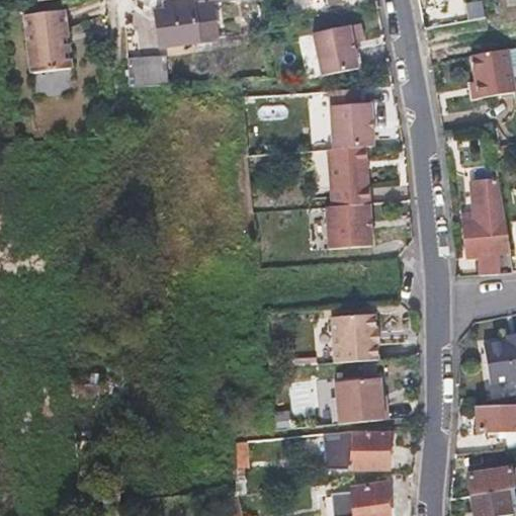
[(197,39),(196,23),(195,7),(158,10),(161,44),(197,39)]
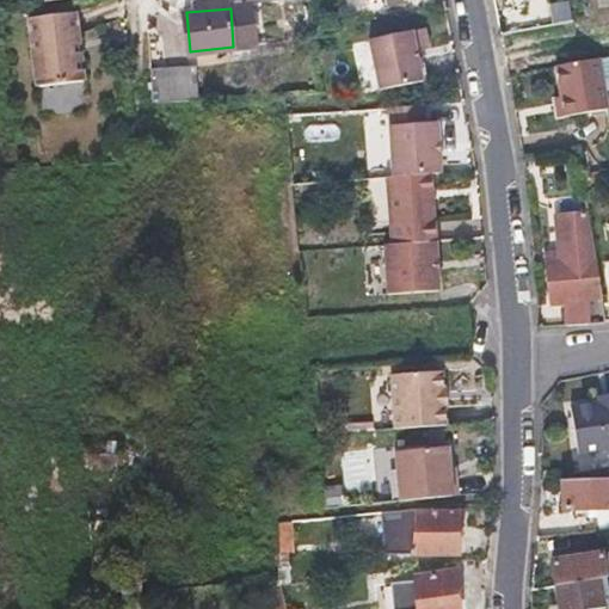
[(87,81),(79,13),(31,19),(41,87),(87,81)]
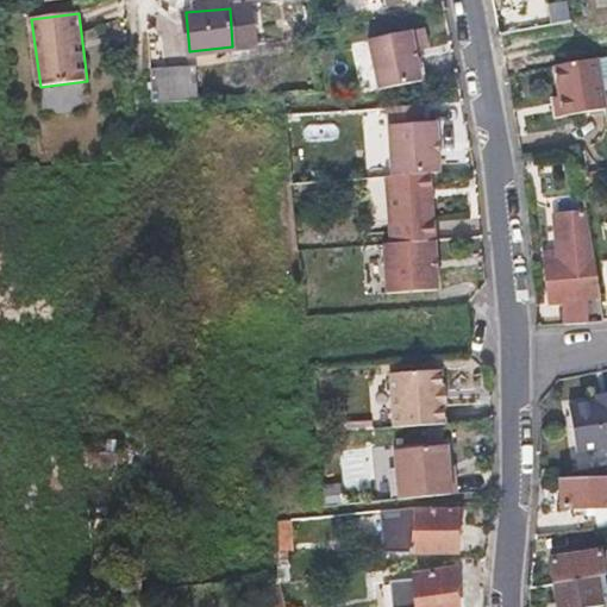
[(424,27),(368,38),(377,89),(421,81),(414,50),(429,48),(424,27)]
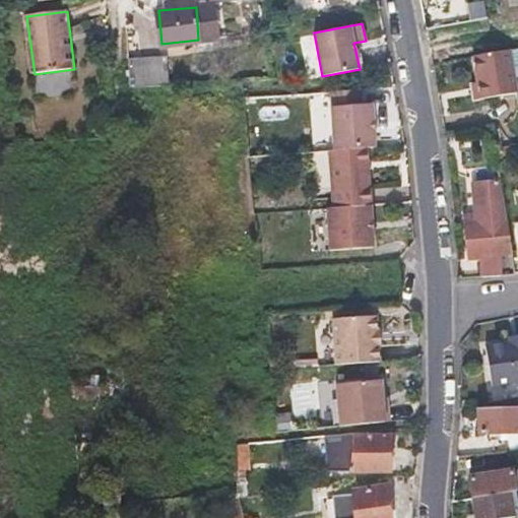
[(487,91),(490,91),(493,90),(494,100),(517,95),(517,51),(481,57),(487,91)]
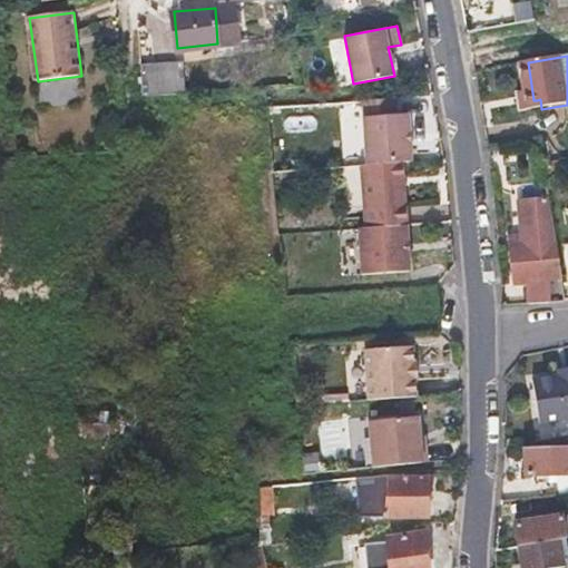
[(144,95),(165,94),(187,92),(185,61),(140,62),(144,95)]
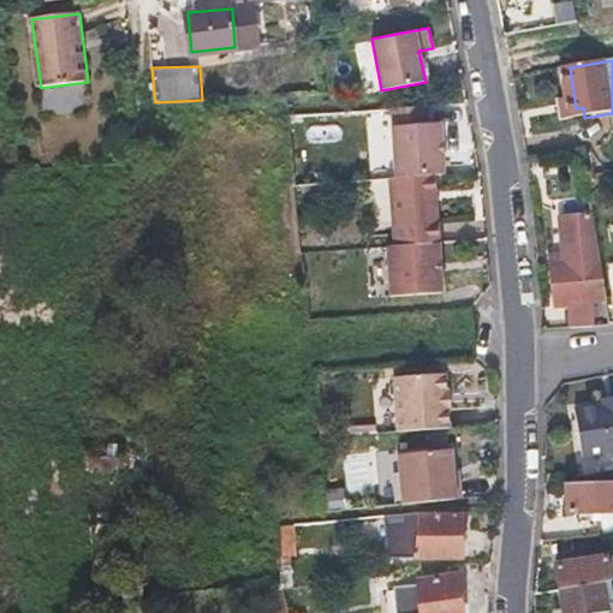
[(429,126),(428,107),(391,109),(394,179),(434,178),(444,177),(441,126),(429,126)]
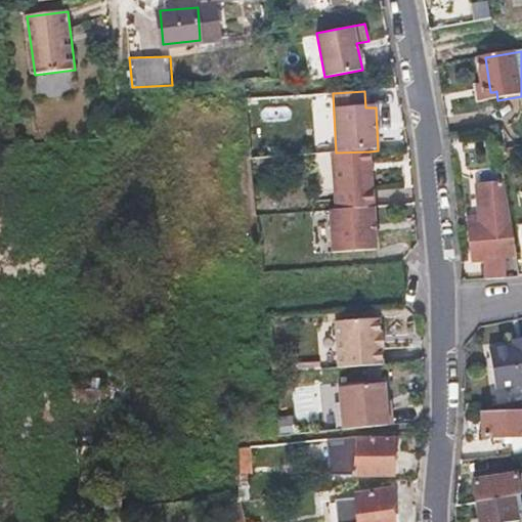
[(336,153),(331,154),(335,209),(374,206),(370,151),(336,153)]
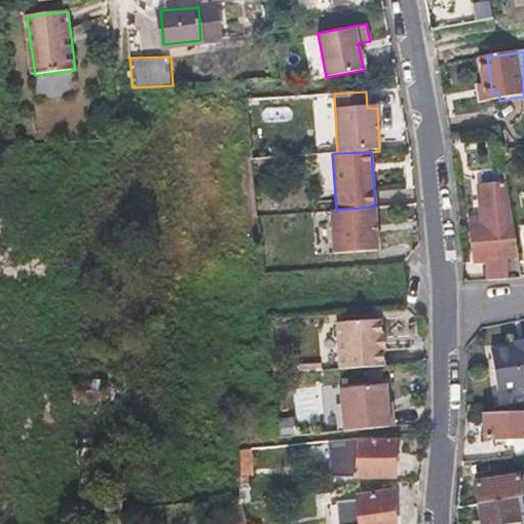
[(511,254),(523,252),(514,180),(484,184),(488,217),(489,226),(475,228),(479,258),(492,256),(494,278),(514,276),(511,254)]
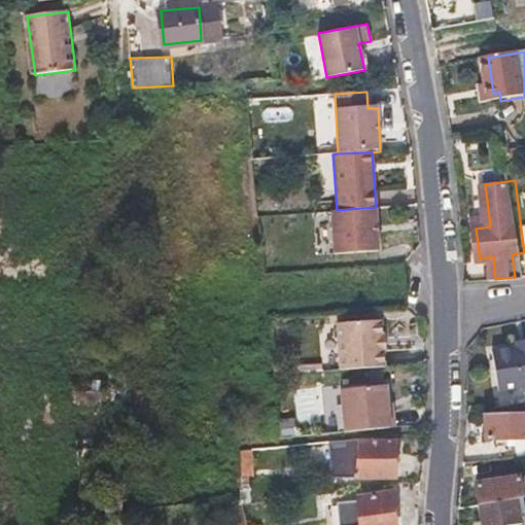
[(337,210),(330,211),(335,268),(380,263),(376,207),(337,210)]
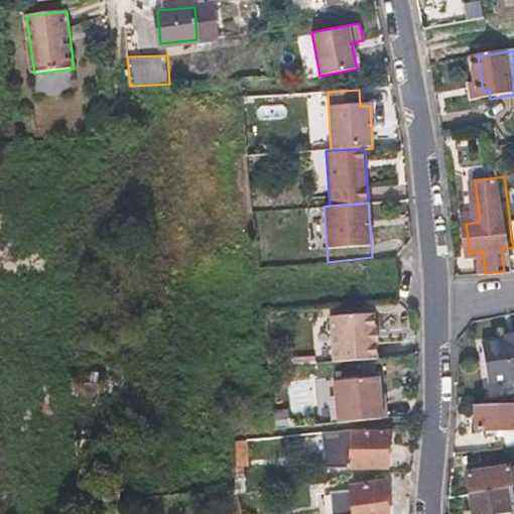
[(480,222),(479,213),(464,215),(466,224),(480,222)]
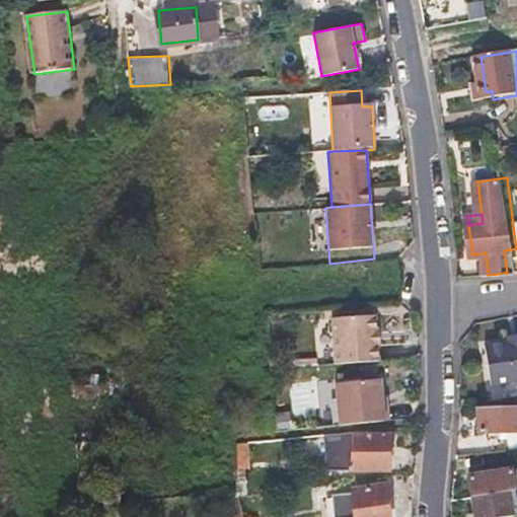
[(375,312),(330,317),(335,364),(379,359),(378,344),(376,328),(375,312)]
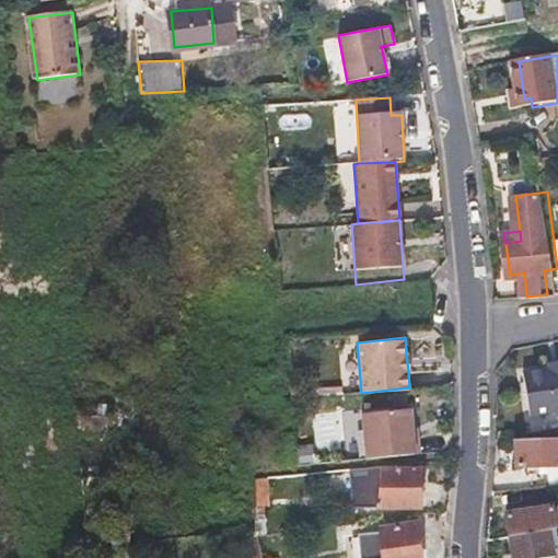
[(557,370),(556,370),(530,374),(536,416),(557,411),(557,370)]
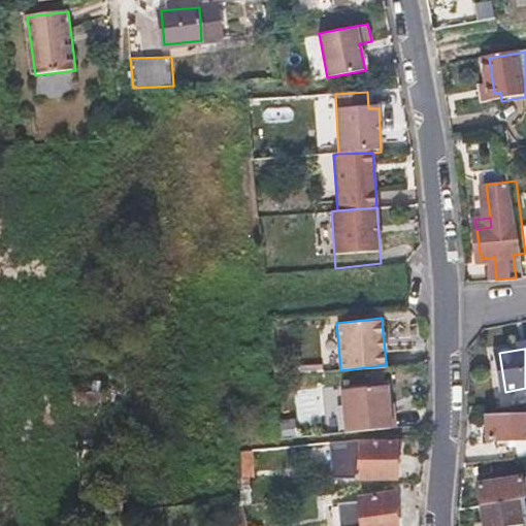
[(78,388),(80,404),(105,401),(103,385),(78,388)]
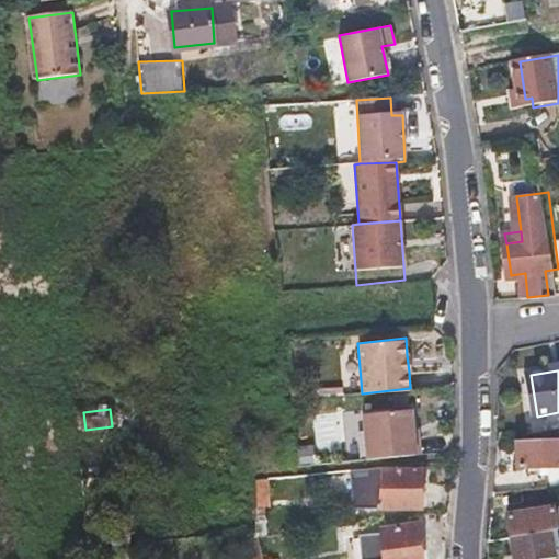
[(412,409),(363,414),(367,460),(423,454),(421,436),(415,436),(412,409)]
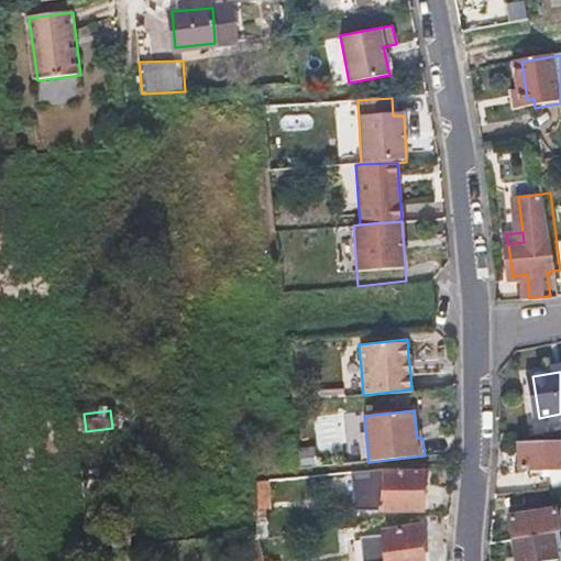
[(560,439),(525,442),(527,469),(560,465),(560,439)]
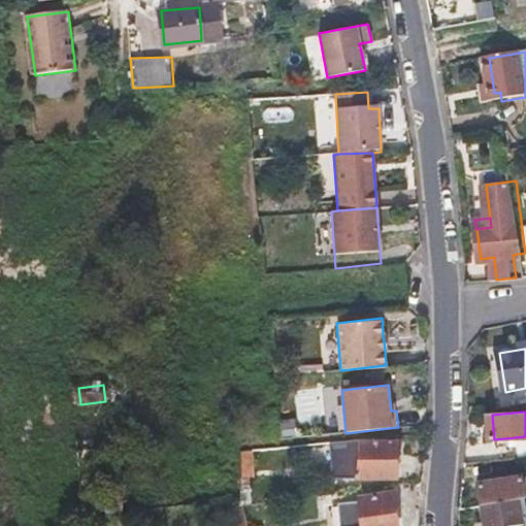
[(394,442),(376,442),(358,444),(358,440),(331,444),(334,480),(395,477),(394,442)]
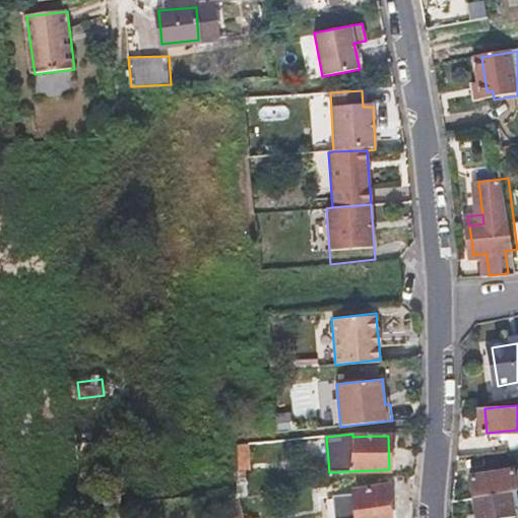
[(249,470),(247,446),(235,447),(237,471),(249,470)]
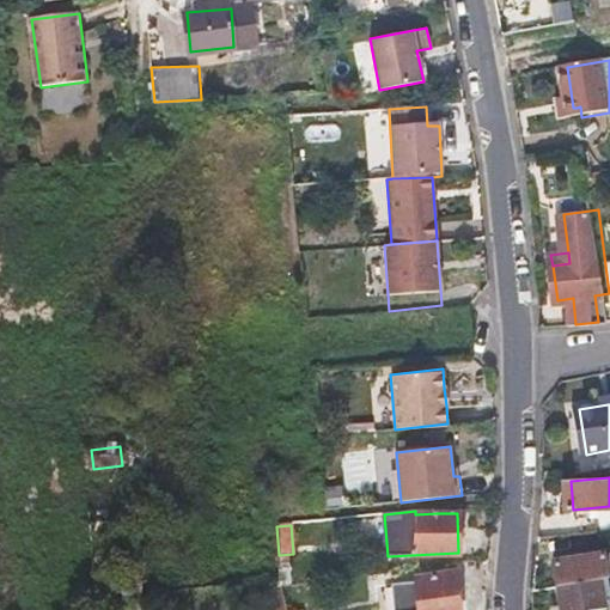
[(561,587),(609,579),(605,557),(557,565),(561,587)]
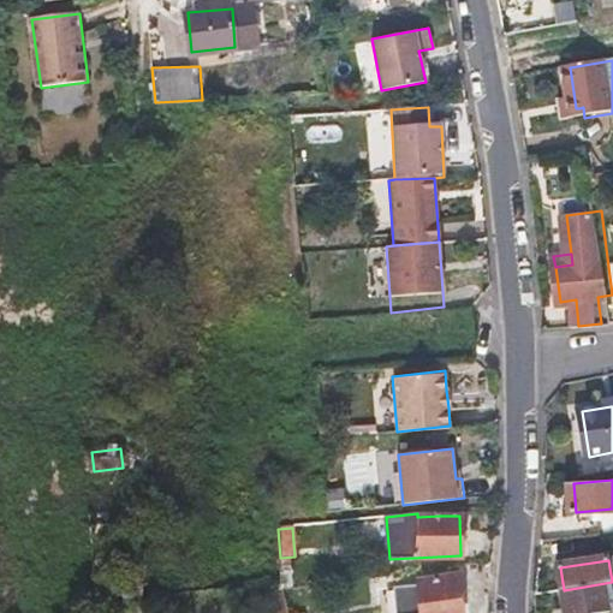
[(400,588),(405,612),(465,612),(458,573),(423,579),(424,583),(400,588)]
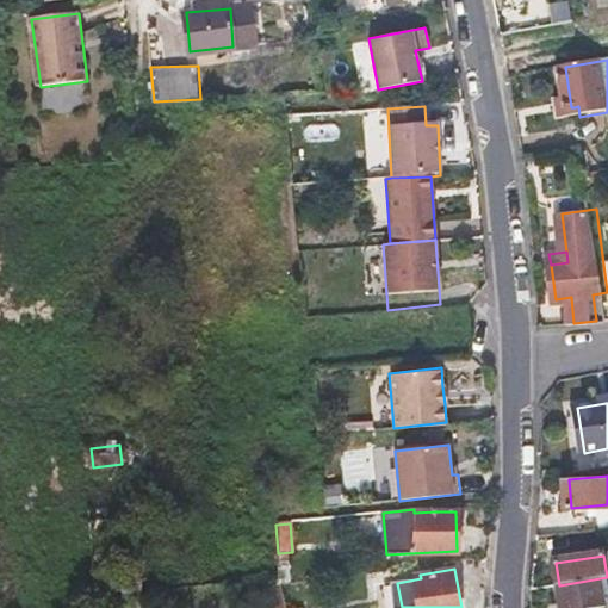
[(607,577),(559,585),(563,607),(597,607),(607,605),(607,577)]
